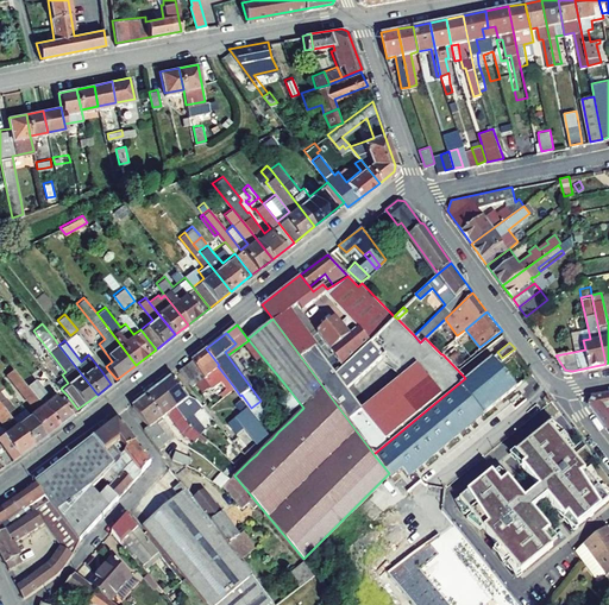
[(451,355),(458,350),(453,345),(446,351),(451,355)]
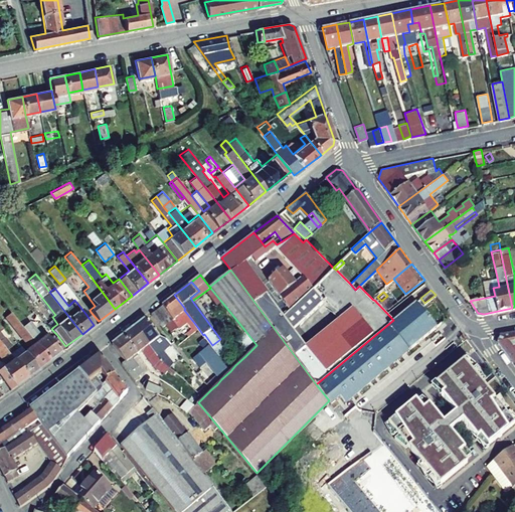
[(166,323),(172,318),(177,325),(179,327),(187,321),(192,327),(186,331),(188,335),(198,328),(184,310),(185,309),(174,295),(151,313),(162,326),(166,323)]
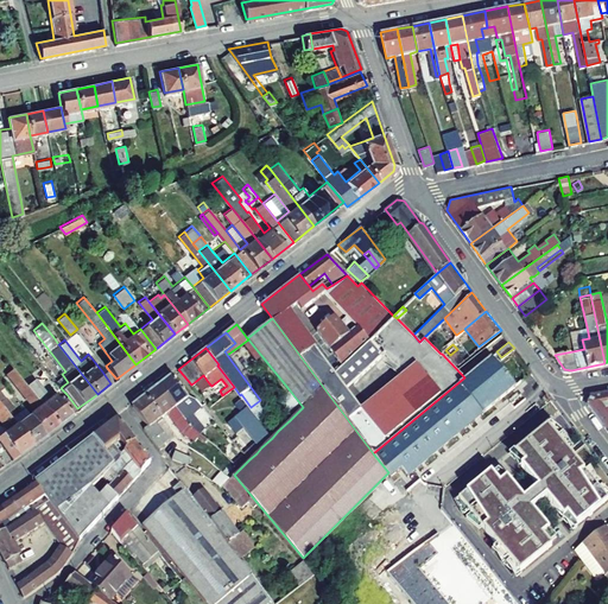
[(450,355),(458,363),(466,358),(457,349),(450,355)]
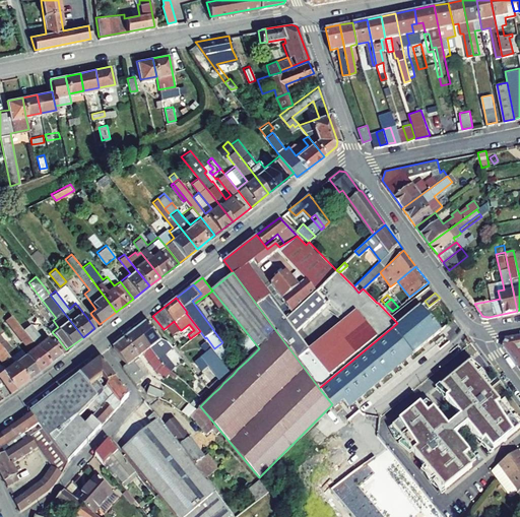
[(332,404),(333,406),(344,397),(349,404),(441,328),(420,304),(397,323),(319,388),(332,404)]
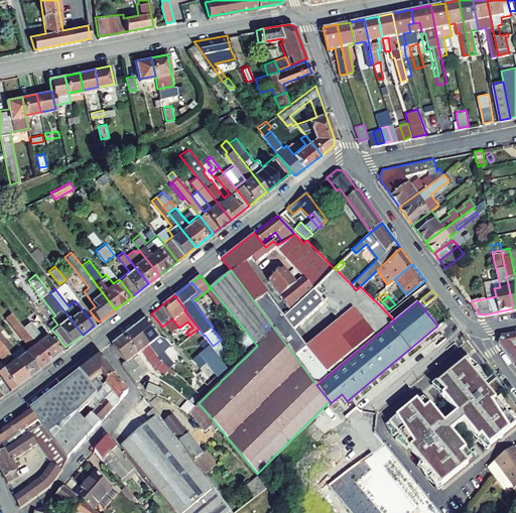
[(27,344),(30,345),(24,350),(38,368),(49,360),(22,326),(13,312),(7,317),(27,344)]
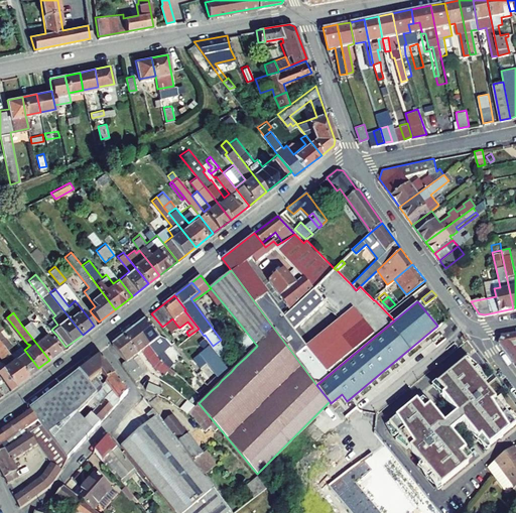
[(91,312),(87,315),(94,326),(99,322),(91,312)]
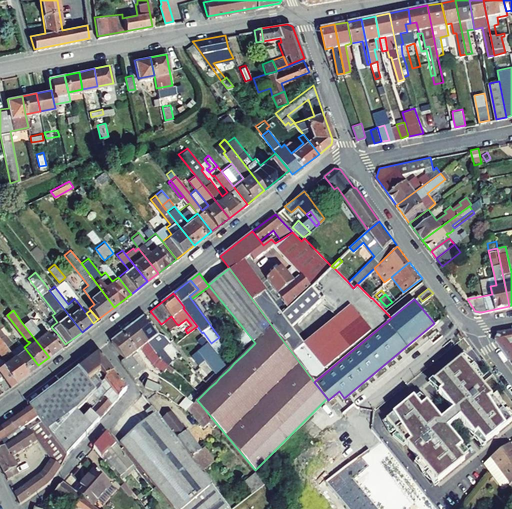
[(159,333),(145,314),(134,323),(160,358),(169,364),(171,366),(175,363),(154,336),(159,333)]
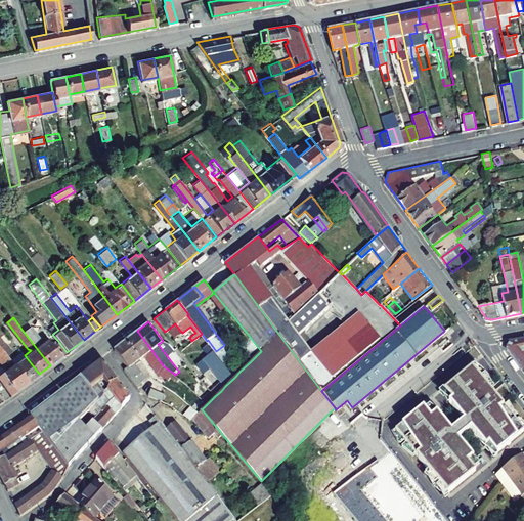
[(49,327),(54,333),(58,330),(53,322),(49,327)]
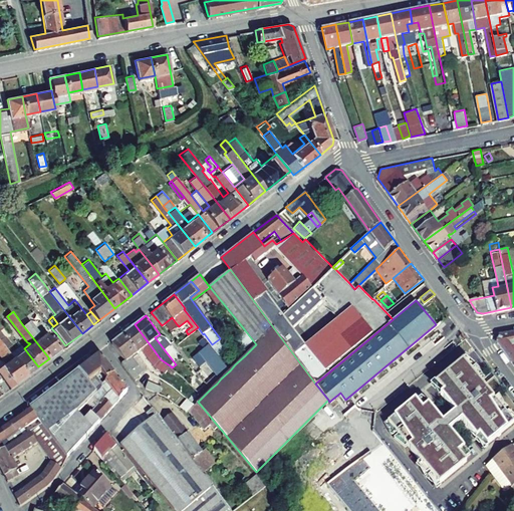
[(166,322),(171,329),(177,324),(172,317),(166,322)]
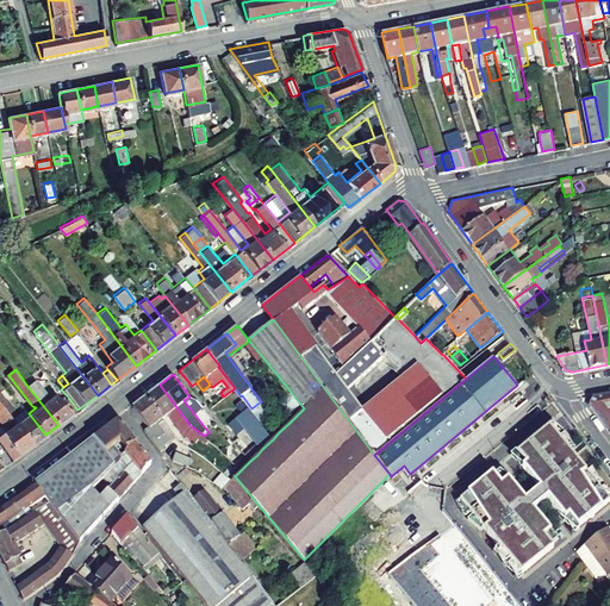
[(78,410),(67,395),(61,400),(55,393),(50,397),(36,378),(26,385),(58,425),(78,410)]
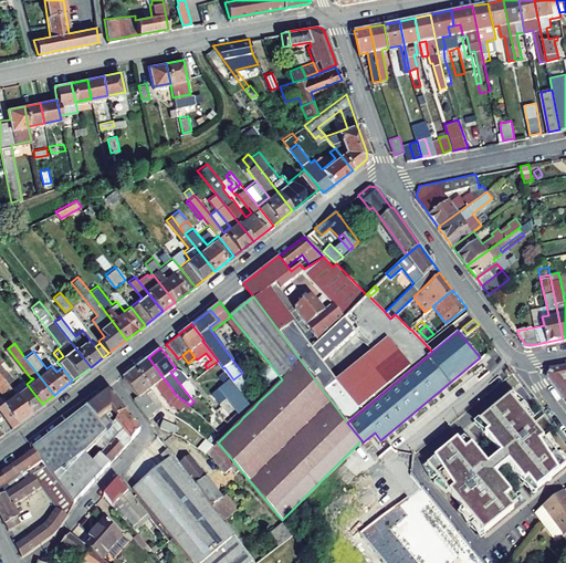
[(184,406),(187,403),(177,396),(148,357),(136,367),(152,387),(156,384),(171,404),(181,409),(184,406)]
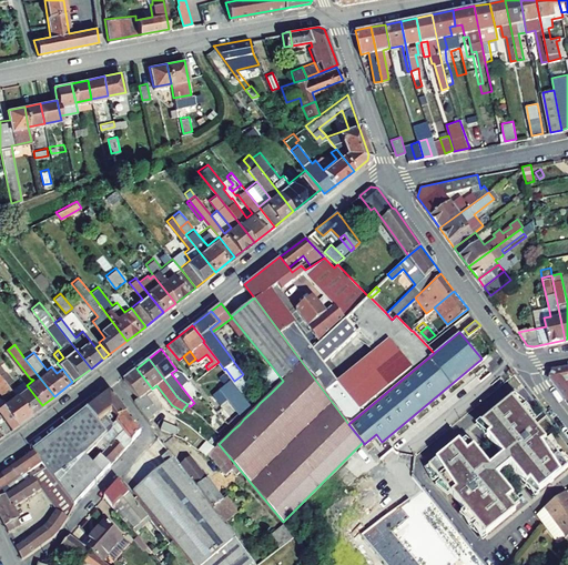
[(271,365),(261,374),(274,390),(283,381),(271,365)]
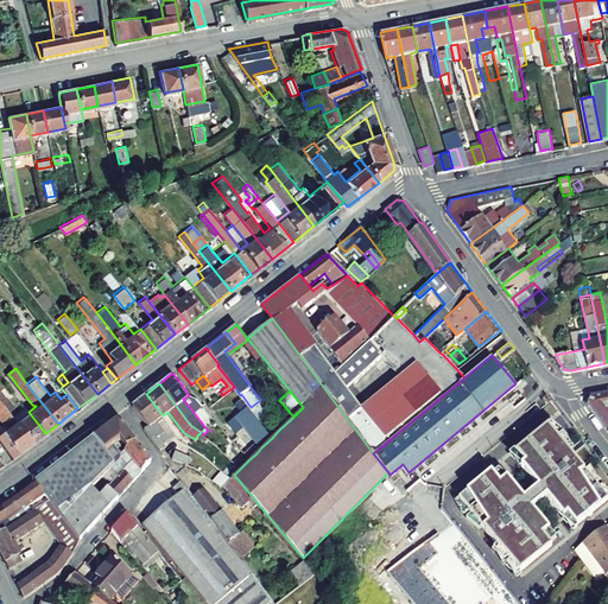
[(588,401),(607,427),(607,390),(590,394),(588,401)]
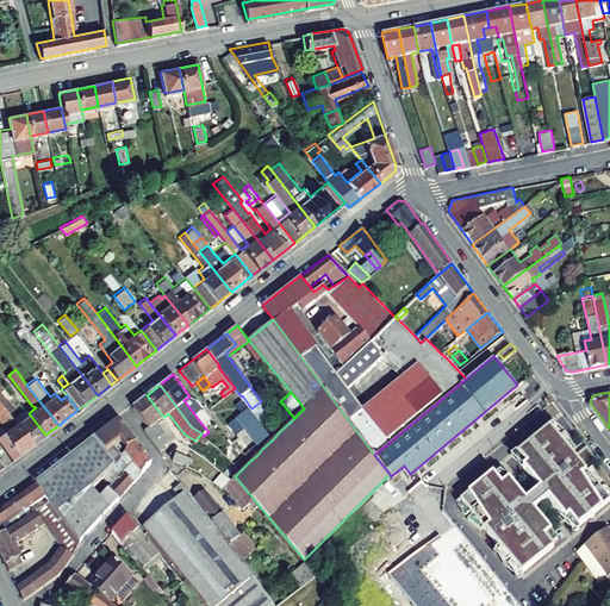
[(147,395),(134,405),(149,425),(144,429),(159,448),(161,445),(169,439),(156,422),(163,417),(147,395)]
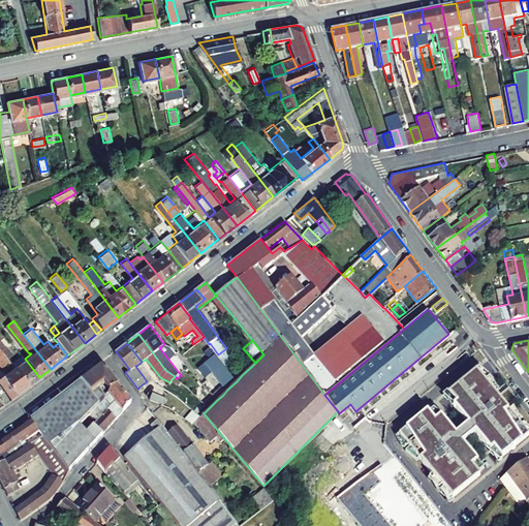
[(12,353),(5,344),(4,344),(0,347),(0,348),(7,358),(12,353)]
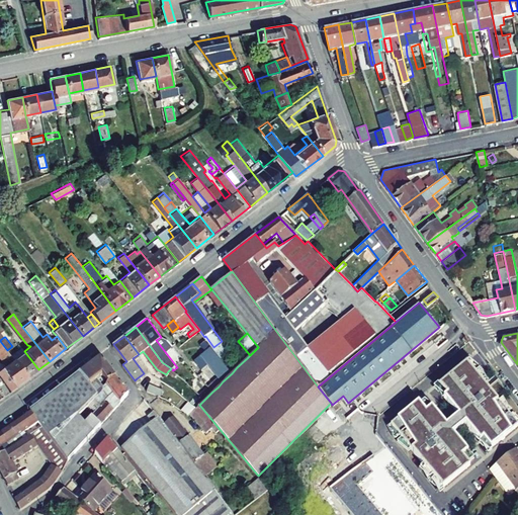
[(232,373),(205,340),(200,344),(205,350),(194,359),(201,367),(207,362),(210,365),(223,381),(232,373)]
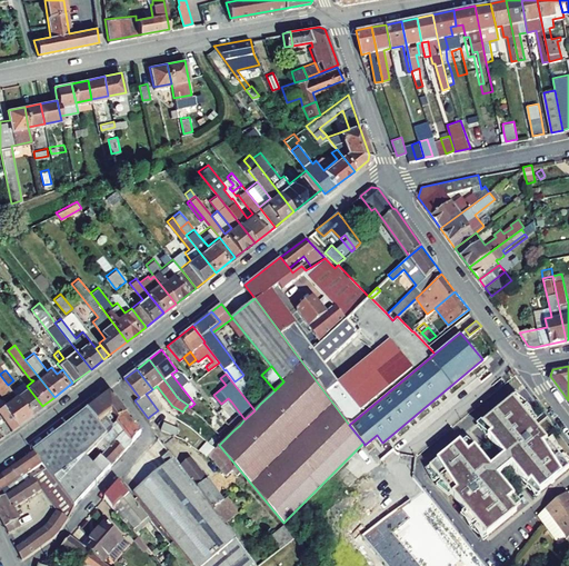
[(0,391),(7,400),(0,405),(0,417),(9,430),(30,416),(15,395),(8,385),(0,375),(0,391)]
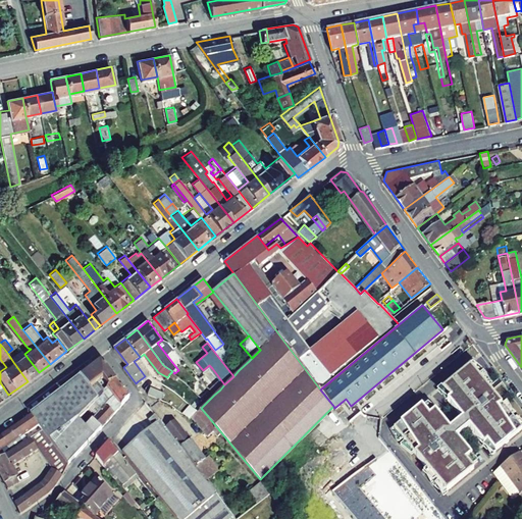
[(215,350),(218,353),(226,348),(223,344),(215,350)]
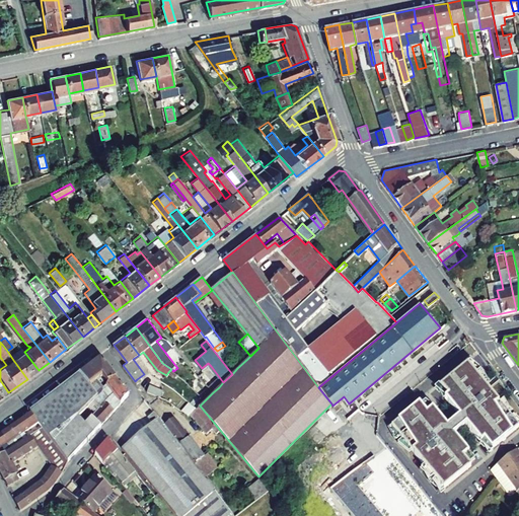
[(12,350),(13,349),(12,347),(7,351),(13,360),(24,352),(22,349),(15,354),(12,350)]
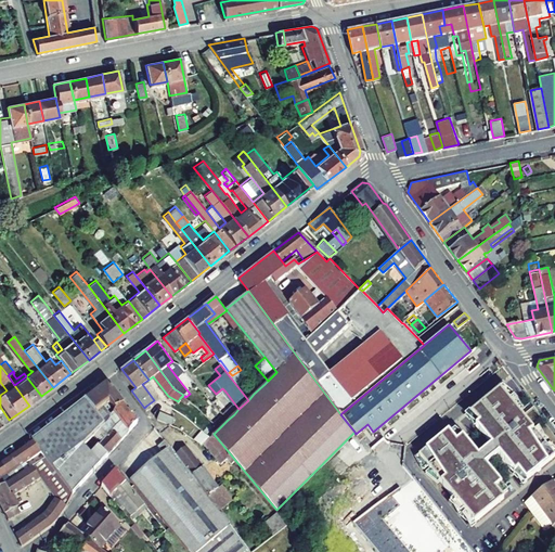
[(265,384),(257,375),(247,385),(254,394),(265,384)]
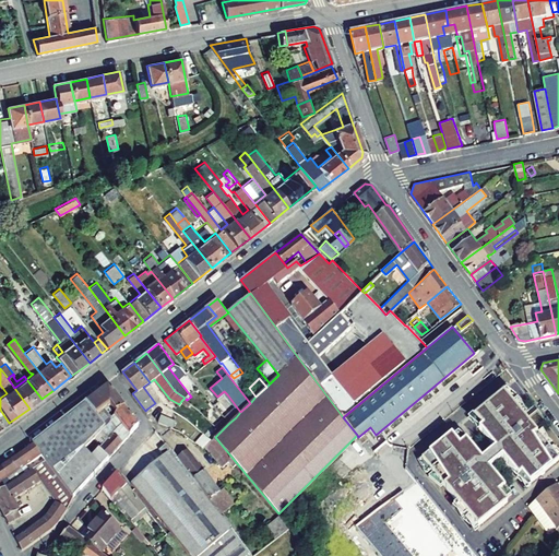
[(26,379),(14,388),(30,409),(42,399),(26,379)]
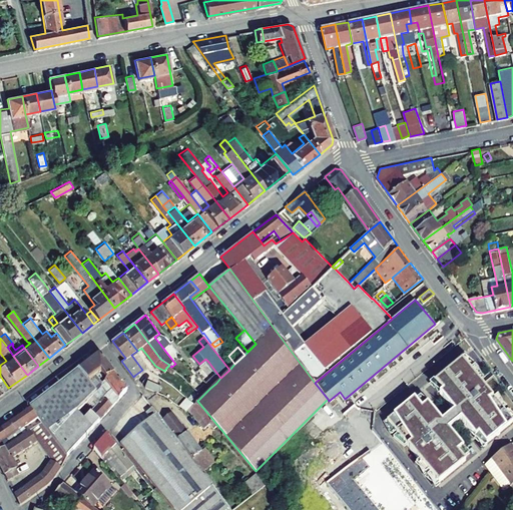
[(107,377),(114,371),(99,351),(78,367),(88,379),(96,373),(101,370),(107,377)]
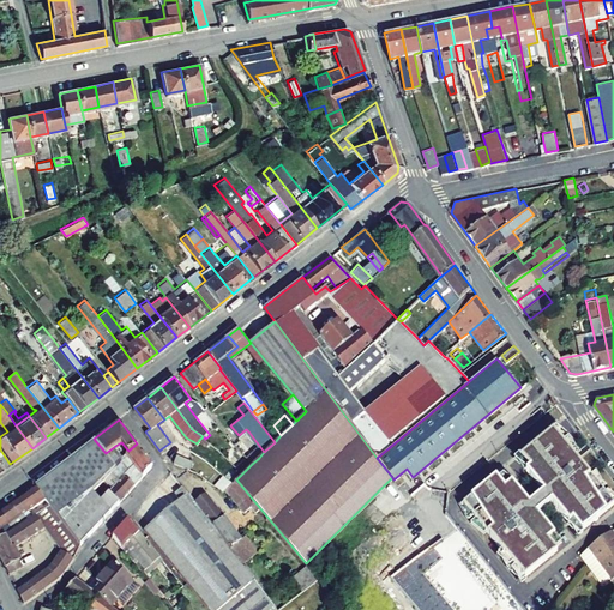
[(497,473),(464,500),(475,514),(476,515),(487,529),(501,547),(512,560),(513,561),(525,574),(558,548),(555,545),(549,537),(555,531),(537,509),(546,503),(552,499),(570,520),(573,517),(582,527),(613,502),(602,488),(601,487),(590,473),(587,469),(599,459),(590,447),(579,457),(577,458),(576,456),(566,442),(565,441),(553,428),(521,454),(529,465),(527,467),(545,489),(536,496),(530,500),(512,478),(505,484),(497,473)]
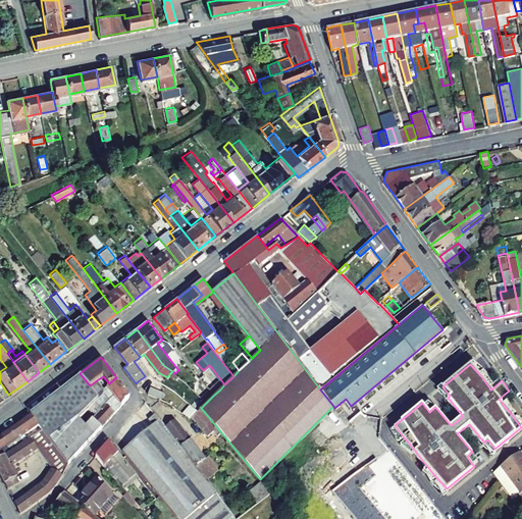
[(169,374),(179,381),(183,378),(174,373),(172,371),(169,374)]
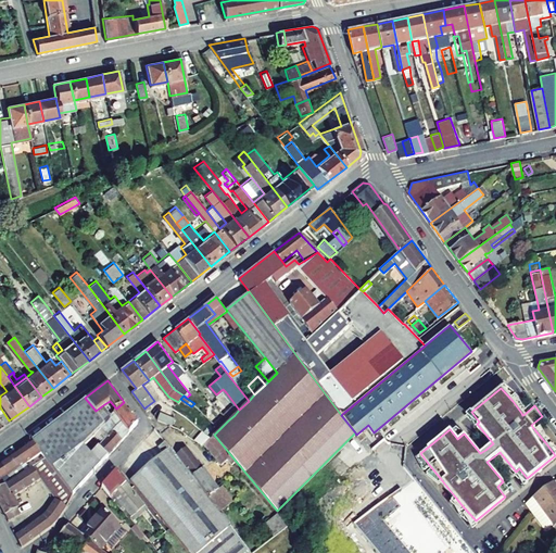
[(228,420),(235,415),(219,398),(218,397),(217,397),(212,402),(228,420)]
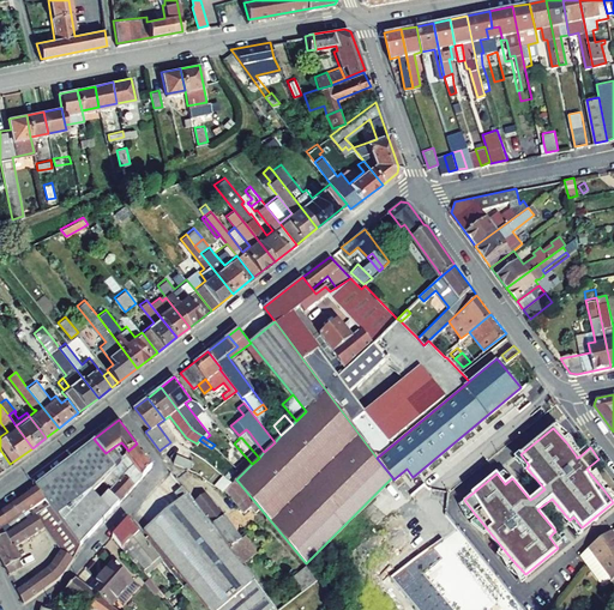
[(80,543),(120,500),(109,490),(100,499),(91,490),(112,471),(115,466),(106,453),(94,439),(36,484),(46,496),(50,503),(80,543)]
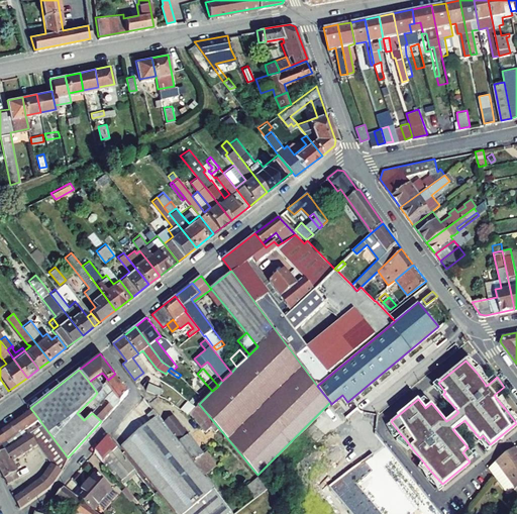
[(94,397),(100,403),(92,413),(101,421),(128,391),(115,374),(108,380),(103,384),(103,387),(97,393),(94,397)]
